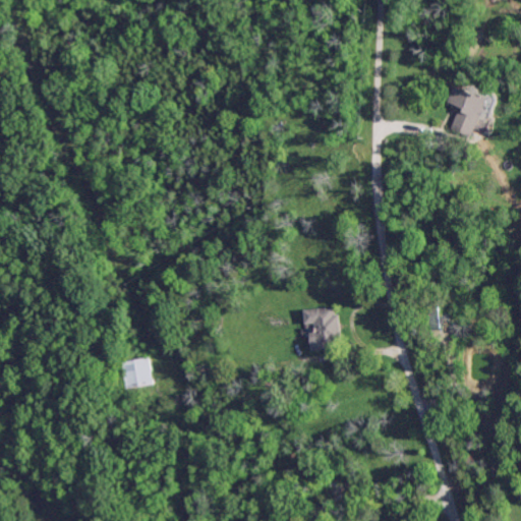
[(473,137),(452,129),(460,110),(461,108),(461,107),(449,102),(456,87),(471,93),(488,101),(476,130),(473,137)]
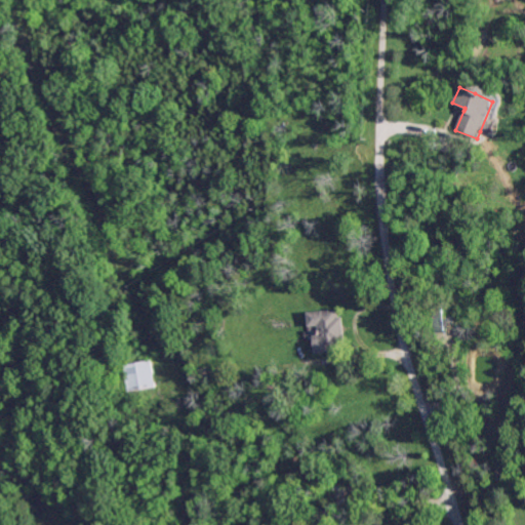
[(434,333),(431,308),(442,307),(443,315),(445,332),(441,333),(436,333),(434,333)]
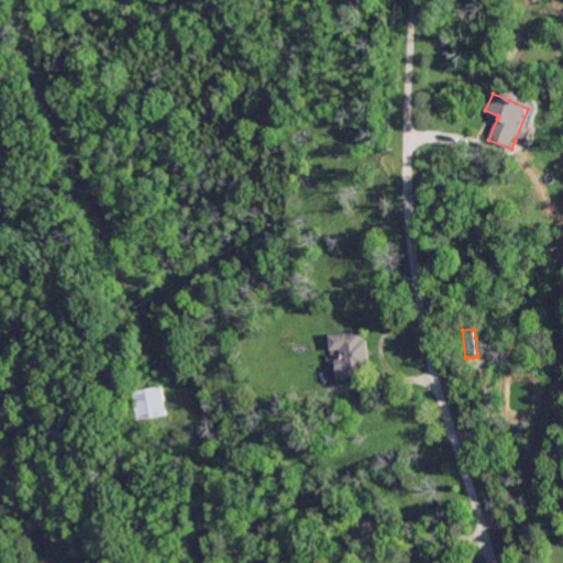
[(363,341),(366,341),(370,376),(350,378),(348,379),(345,379),(344,379),(342,378),(340,379),(337,379),(337,375),(335,360),(342,360),(341,350),(331,351),(329,335),(349,333),(363,332),(363,341)]
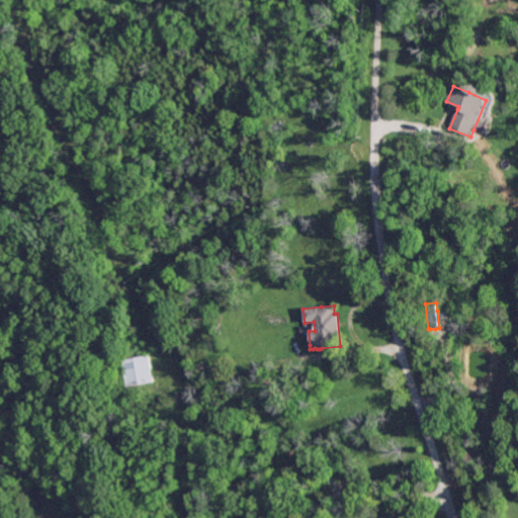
[(125,386),(121,361),(148,356),(150,369),(151,375),(153,381),(125,386)]
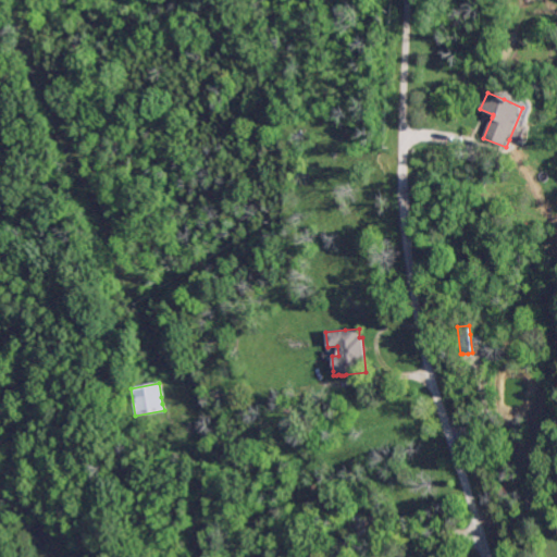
[(505,502),(503,500),(499,497),(497,494),(504,486),(511,494),(509,496),(508,498),(506,500),(505,502)]
